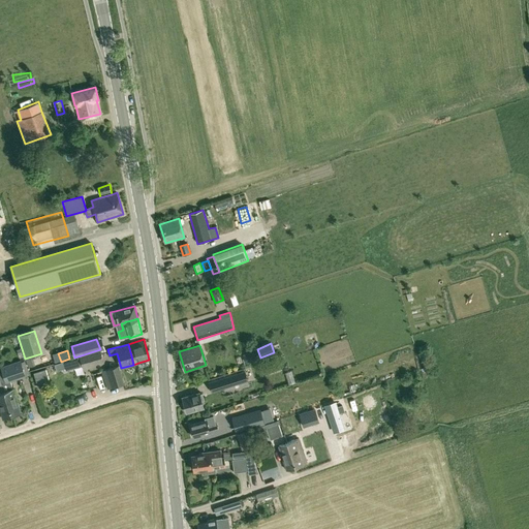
[(91,353),(94,365),(103,362),(100,350),(91,353)]
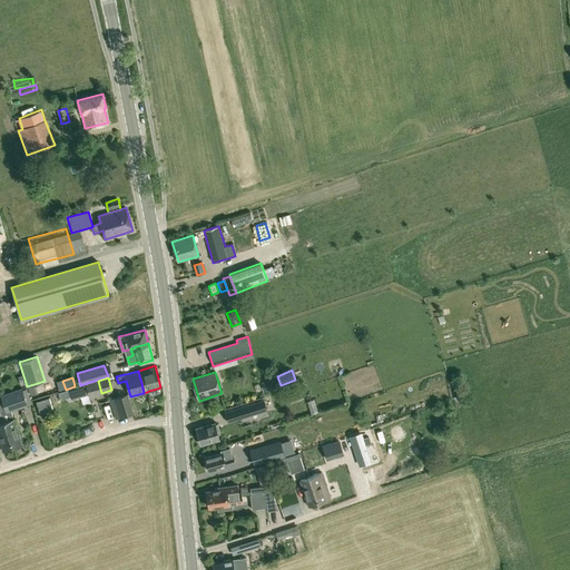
[(98,381),(86,384),(90,396),(101,393),(98,381)]
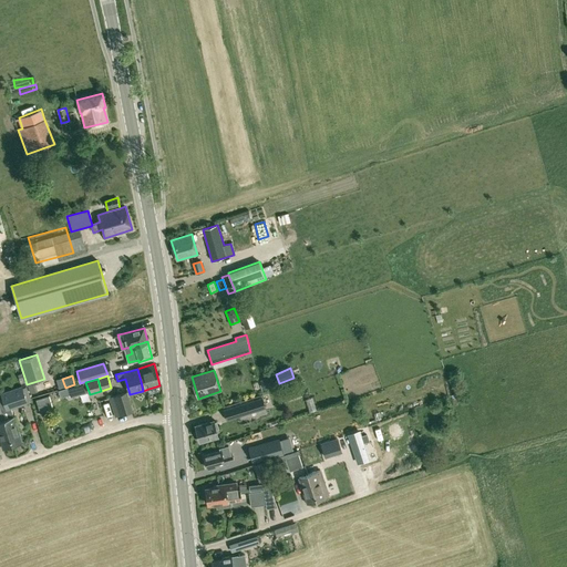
[(85,382),(76,384),(80,393),(88,391),(85,382)]
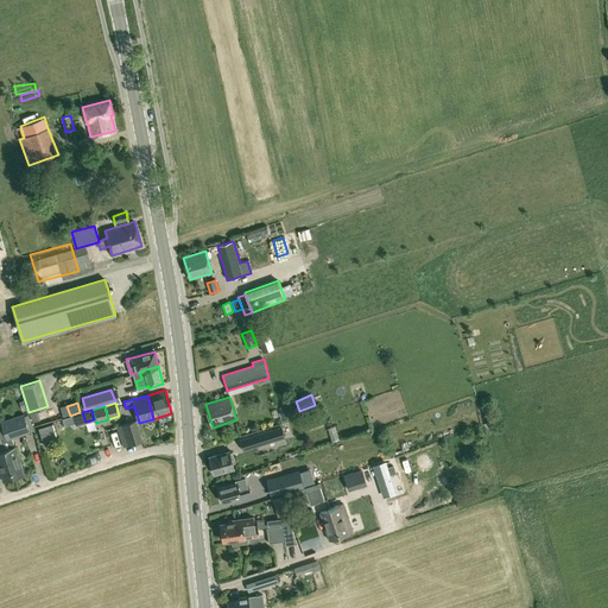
[(26,418),(25,419),(24,417),(24,416),(0,423),(1,426),(2,429),(0,429),(0,432),(2,441),(6,449),(14,476),(24,474),(17,451),(12,438),(18,436),(31,432),(26,418)]
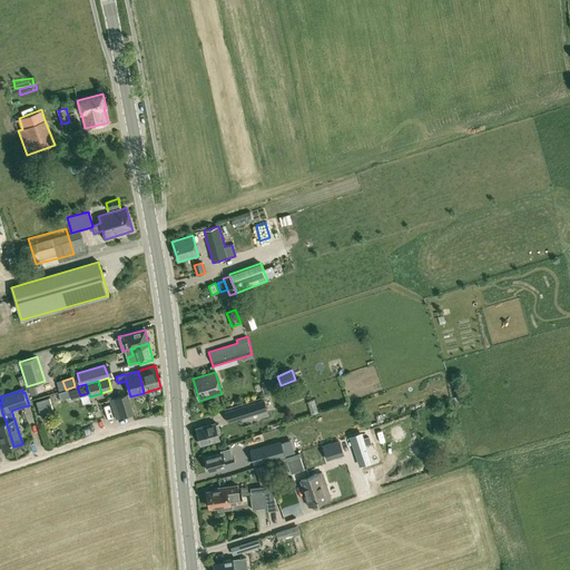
[(69,403),(77,402),(75,391),(67,393),(69,403)]
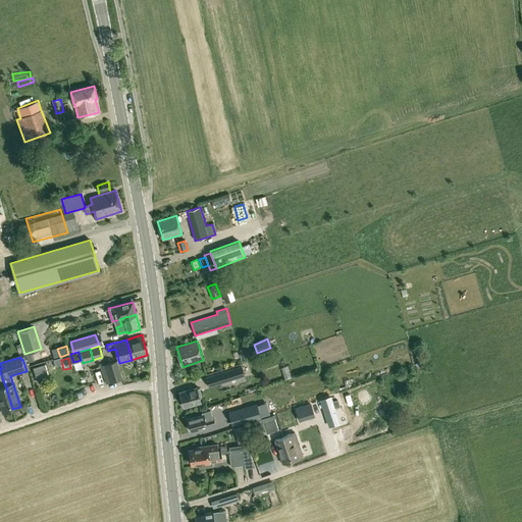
[(117,361),(107,364),(112,381),(122,377),(117,361)]
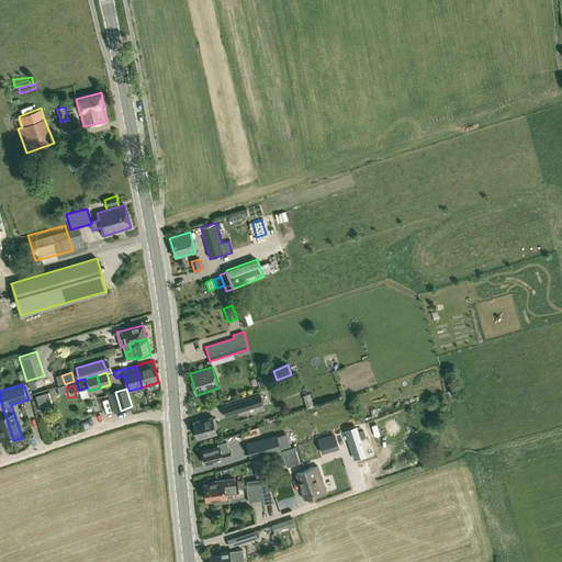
[(35,395),(40,408),(53,405),(48,392),(35,395)]
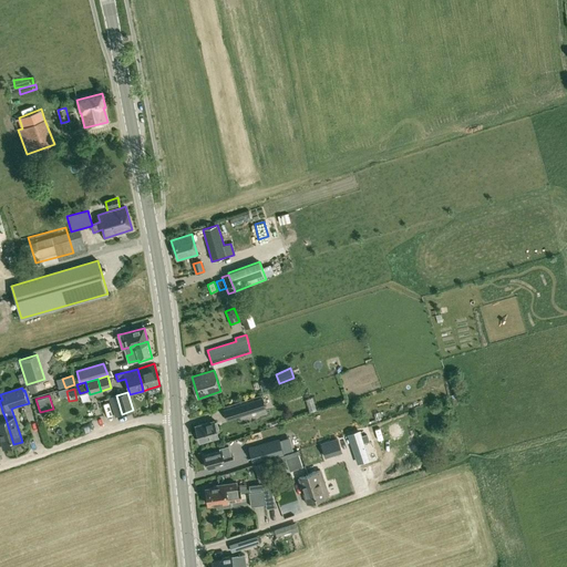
[(312,398),(306,400),(310,412),(316,410),(312,398)]
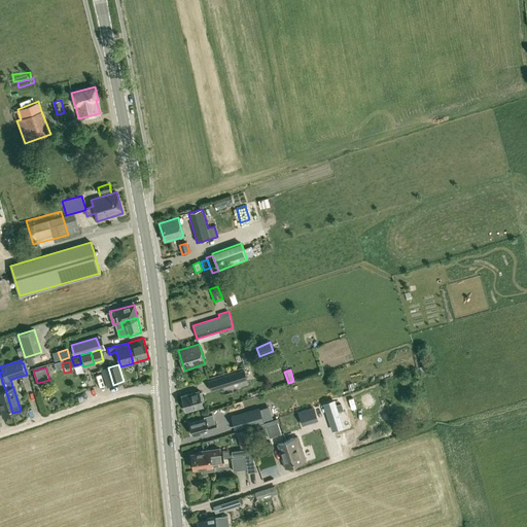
[(219,379),(222,386),(247,379),(244,371),(219,379)]
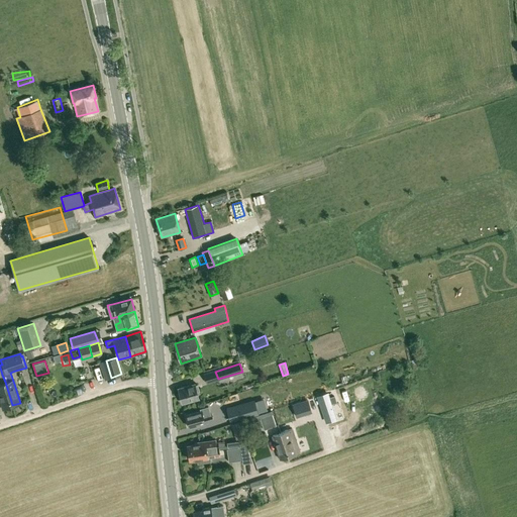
[(0,400),(3,408),(12,405),(5,382),(2,375),(0,368),(0,400)]
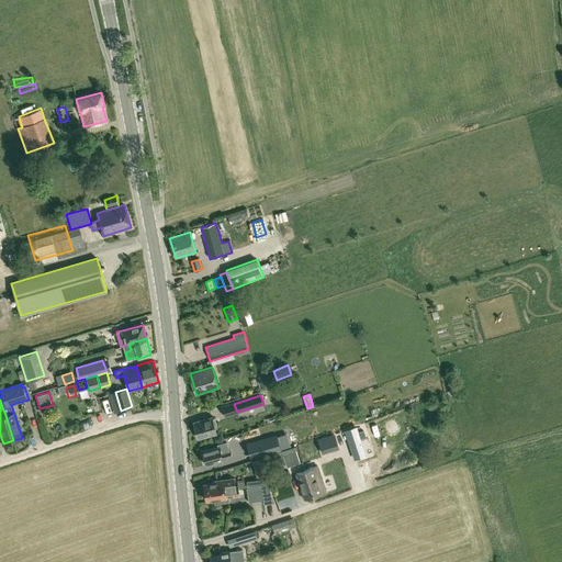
[(212,418),(211,417),(194,422),(199,439),(216,434),(214,428),(217,427),(214,417),(212,418)]
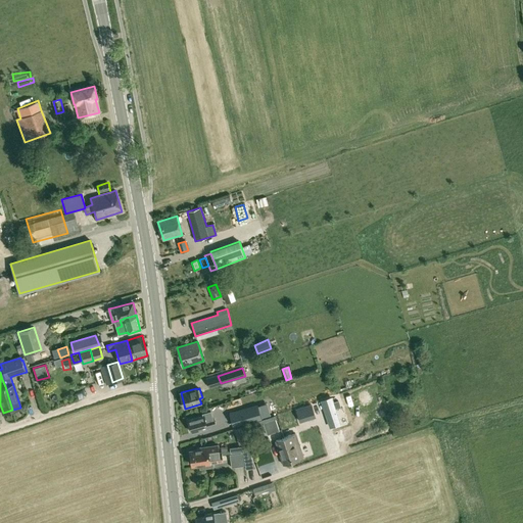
[(331,397),(322,400),(330,427),(340,424),(335,409),(340,407),(338,400),(333,402),(331,397)]
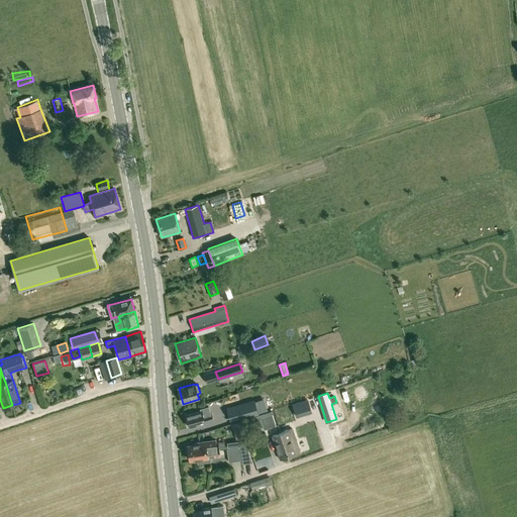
[(256,401),(248,404),(252,415),(261,412),(256,401)]
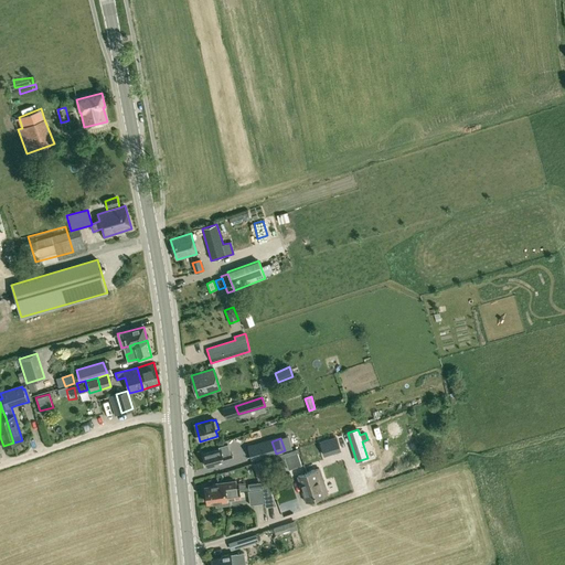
[(337,438),(321,444),(324,455),(341,450),(337,438)]
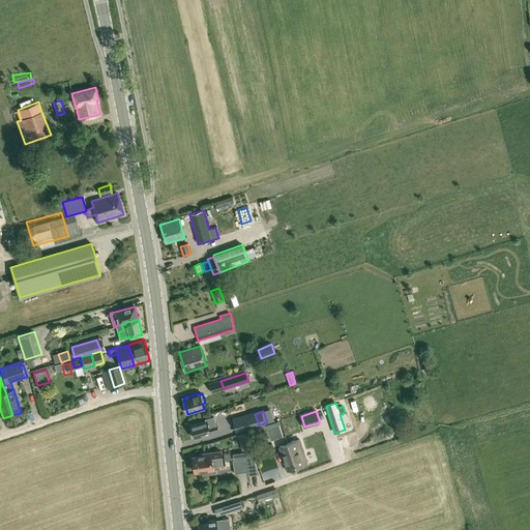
[(259,425),(255,414),(243,417),(246,430),(259,427),(259,425)]
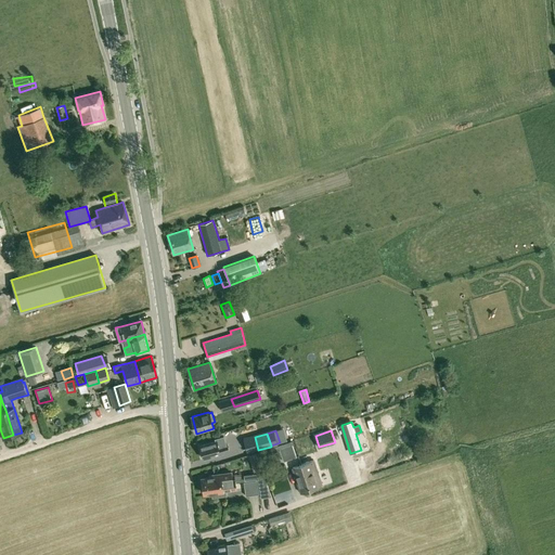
[(229,451),(227,444),(224,436),(216,438),(217,441),(201,446),(204,459),(220,454),(229,451)]
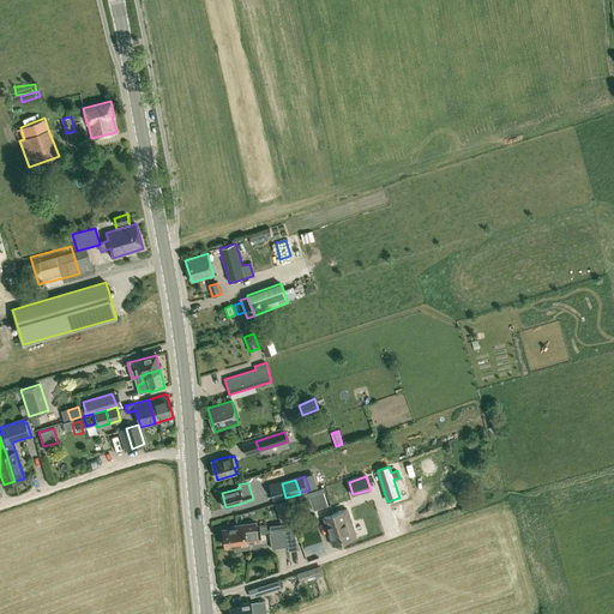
[(313,495),(312,492),(296,497),(299,506),(311,503),(308,497),(313,495)]
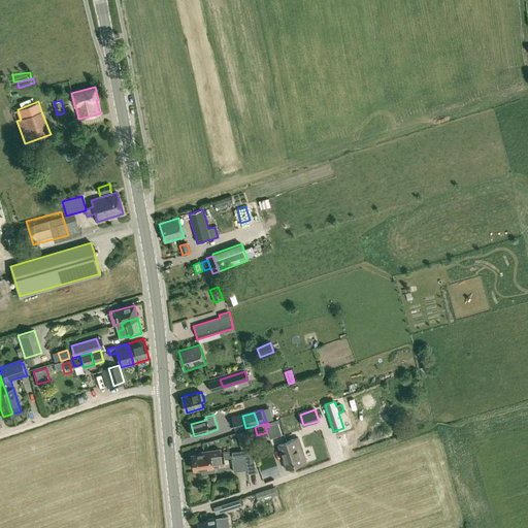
[(282,435),(277,423),(269,426),(265,427),(267,432),(269,439),(282,435)]
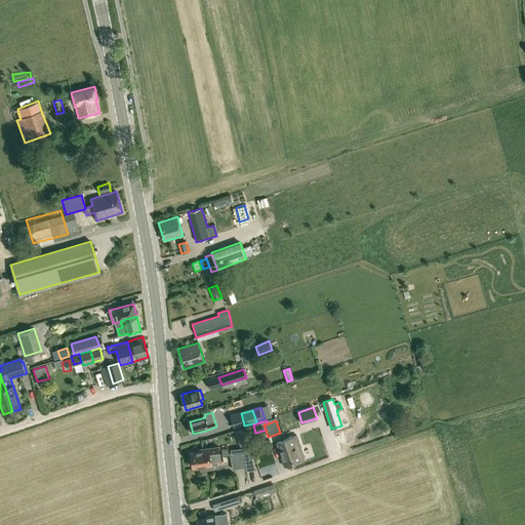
[(237,438),(246,435),(243,428),(235,431),(237,438)]
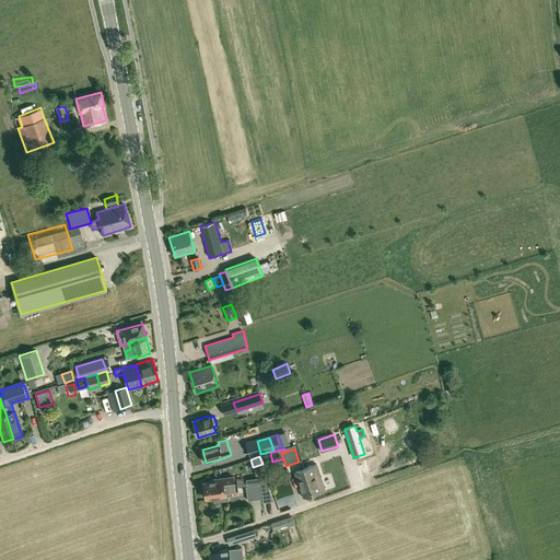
[(317,465),(306,468),(314,493),(322,491),(321,490),(324,489),(321,478),(317,465)]
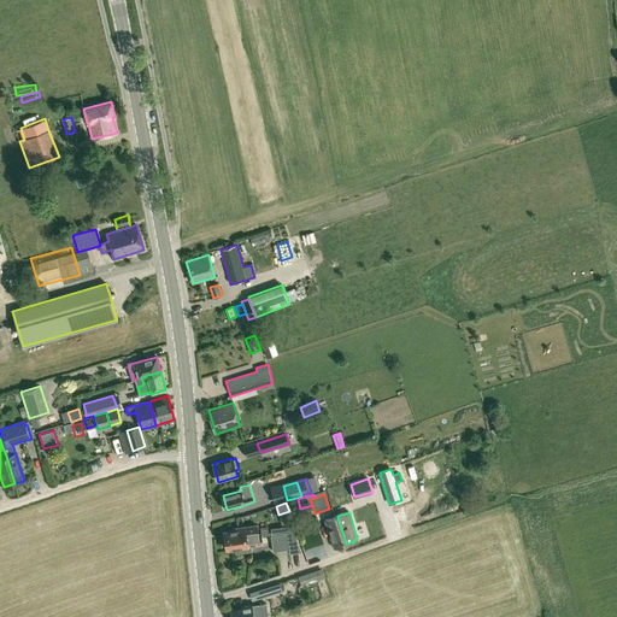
[(346,544),(338,516),(325,519),(334,547),(346,544)]
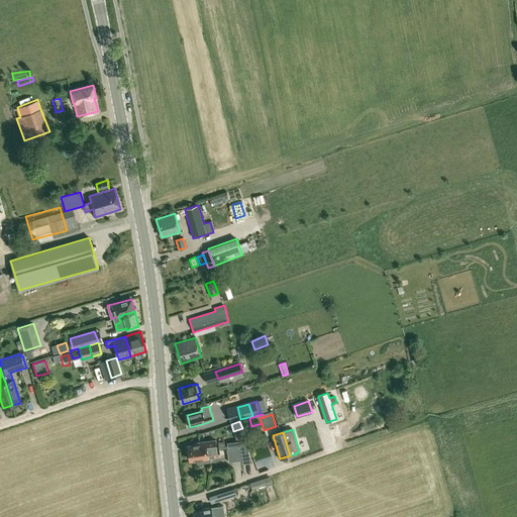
[(190,459),(197,459),(196,450),(206,449),(211,448),(211,450),(213,450),(213,448),(216,448),(215,447),(215,440),(195,443),(195,445),(188,446),(190,459)]
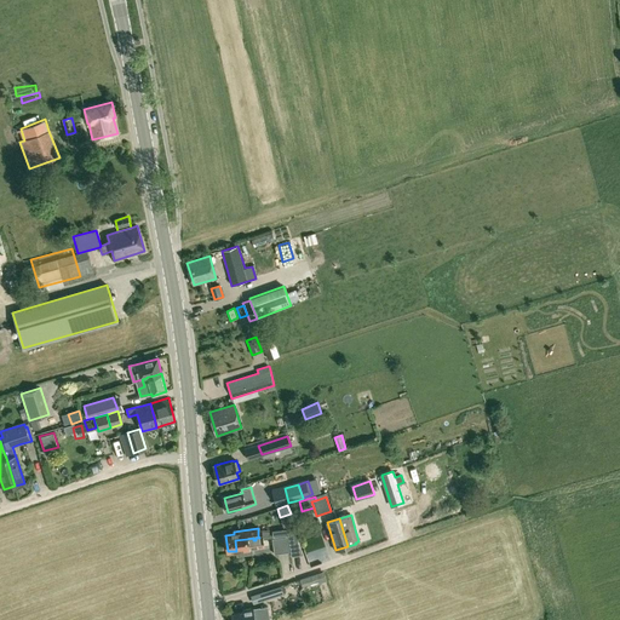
[(274,539),(287,537),(288,537),(292,556),(303,555),(293,528),(273,532),(274,539)]
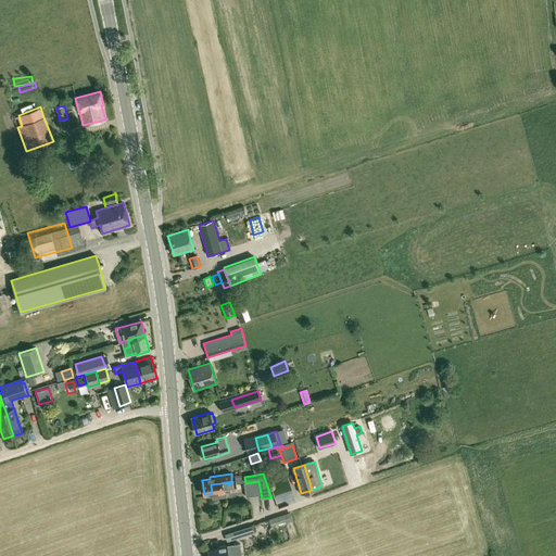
[(211,484),(212,494),(213,493),(213,497),(226,496),(226,492),(237,490),(236,481),(235,480),(231,481),(232,482),(229,482),(229,484),(227,484),(227,482),(222,483),(211,484)]
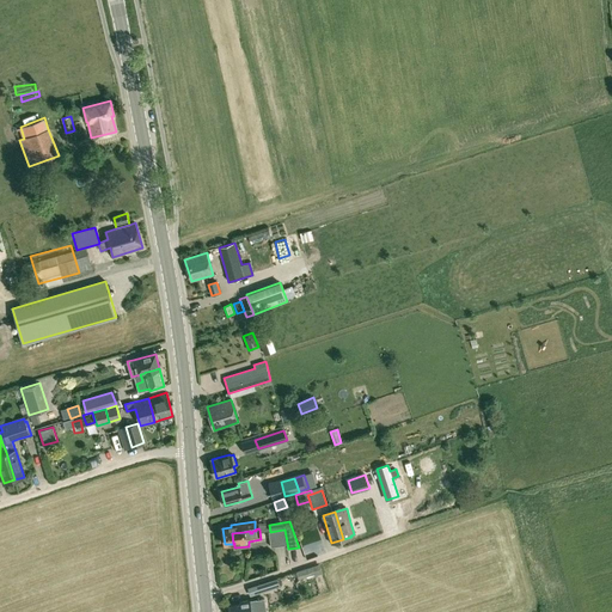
[(286,545),(283,530),(270,532),(269,532),(270,548),(286,545)]
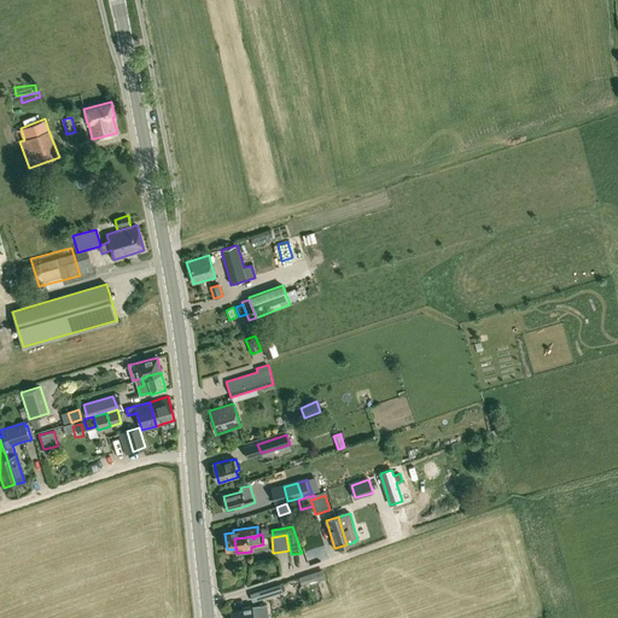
[(326,581),(322,570),(299,577),(302,586),(309,583),(310,586),(326,581)]
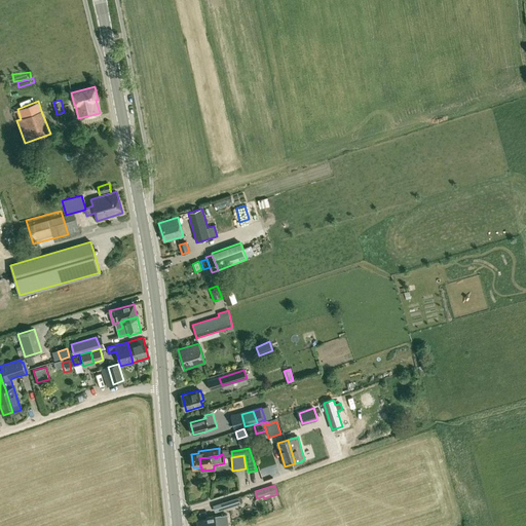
[(223,502),(225,510),(240,504),(238,497),(223,502)]
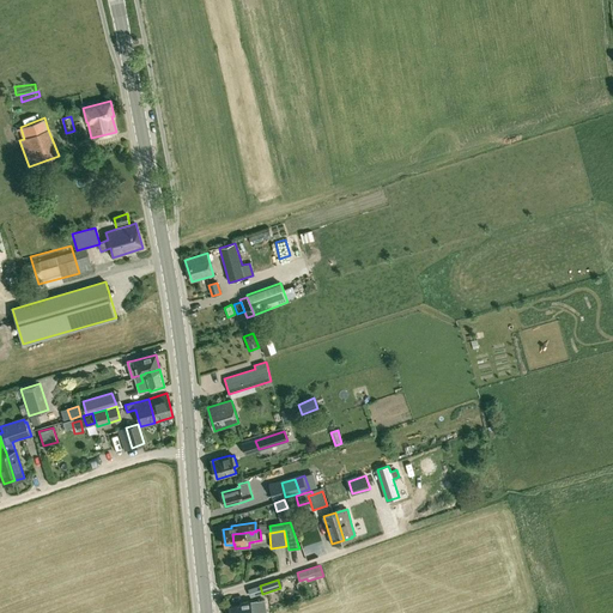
[(250,612),(250,601),(250,600),(241,601),(241,605),(231,607),(231,612),(250,612)]
